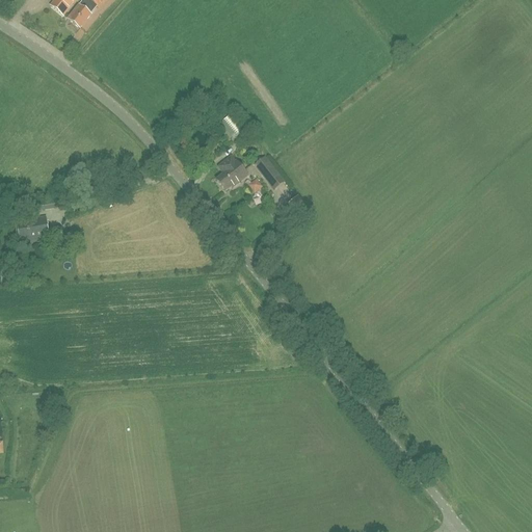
[(62,17),(75,0),(54,0),(55,1),(51,7),(62,17)]
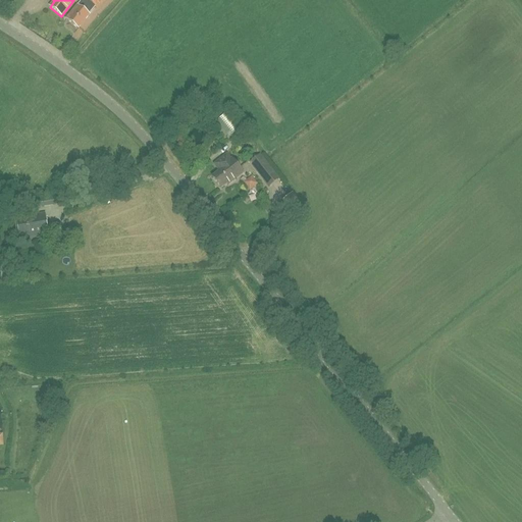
[(104,0),(81,0),(76,5),(65,19),(77,30),(89,15),(83,10),(90,2),(96,8),(104,0)]
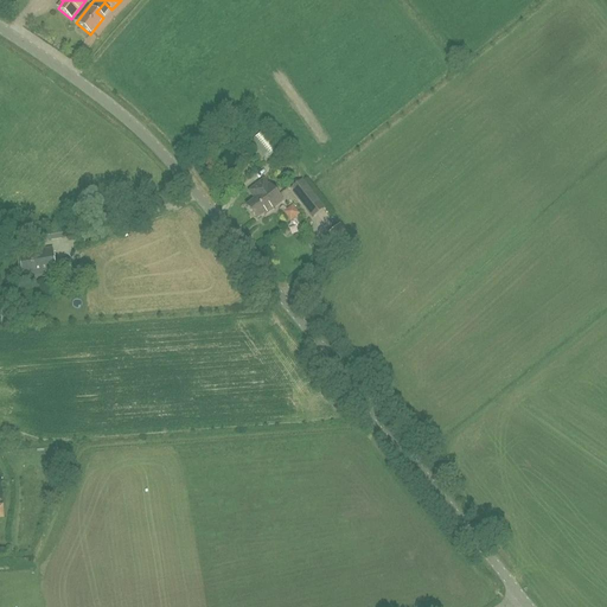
[(266,159),(275,149),(259,132),(249,141),(266,159)]
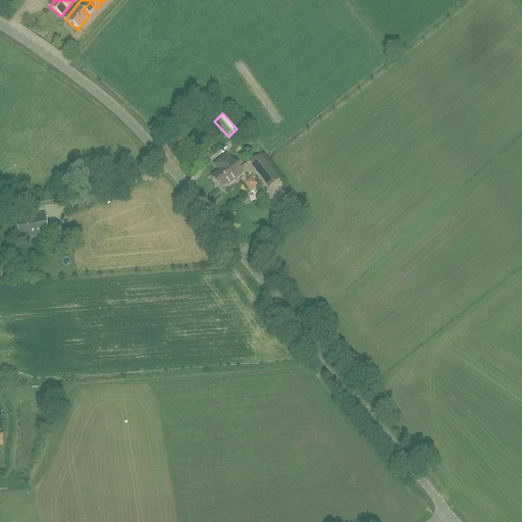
[(219,172),(212,178),(220,190),(226,186),(227,187),(243,175),(232,160),(231,161),(227,156),(215,166),(219,172)]
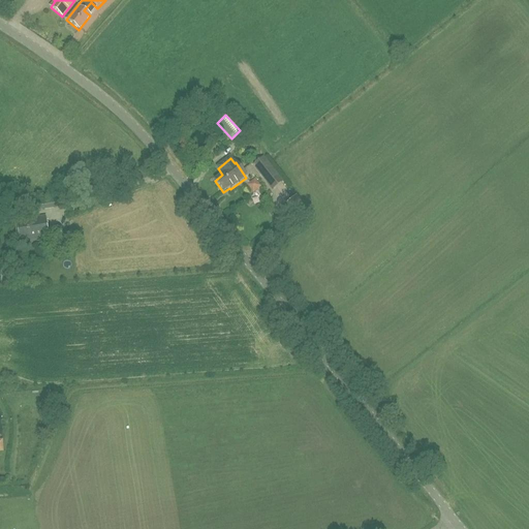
[(263,158),(253,166),(266,182),(276,175),(263,158)]
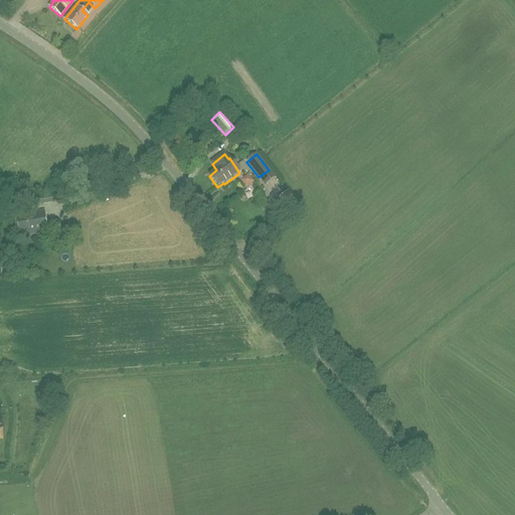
[(238,171),(246,165),(242,160),(234,165),(238,171)]
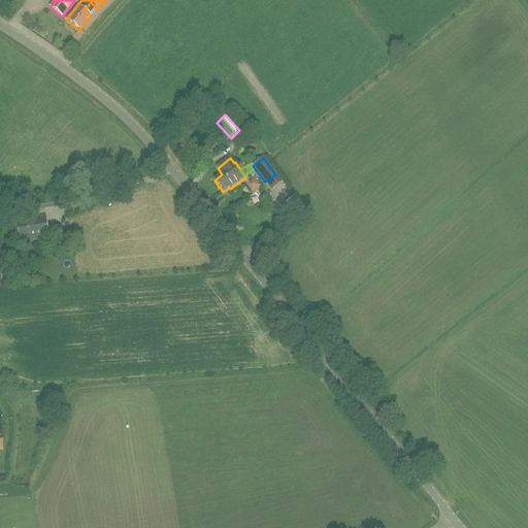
[(253,178),(244,185),(251,193),(259,186),(253,178)]
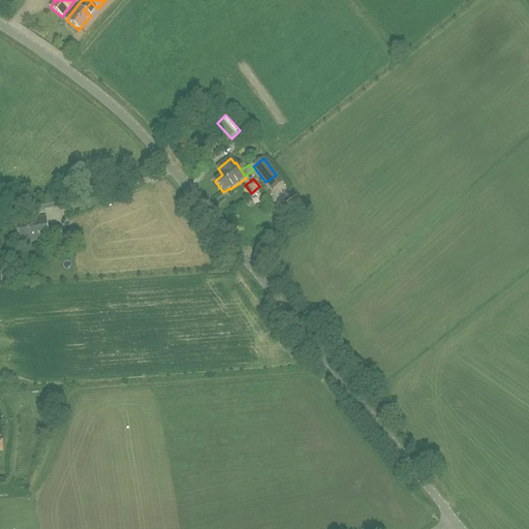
[(294,193),(284,203),(292,212),(303,204),(294,193)]
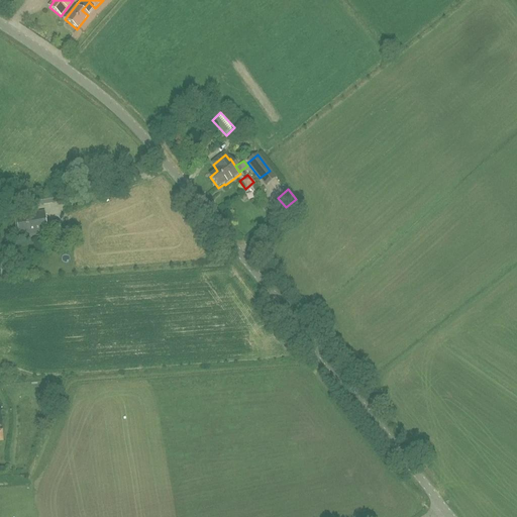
[(13,202),(0,204),(0,214),(15,210),(13,202)]
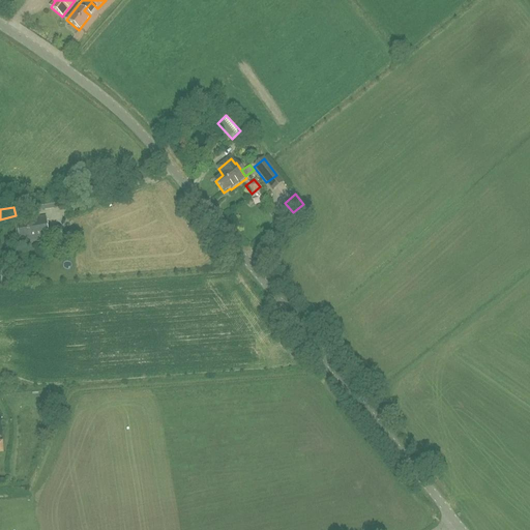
[(46,217),(16,222),(20,245),(49,241),(46,217)]
